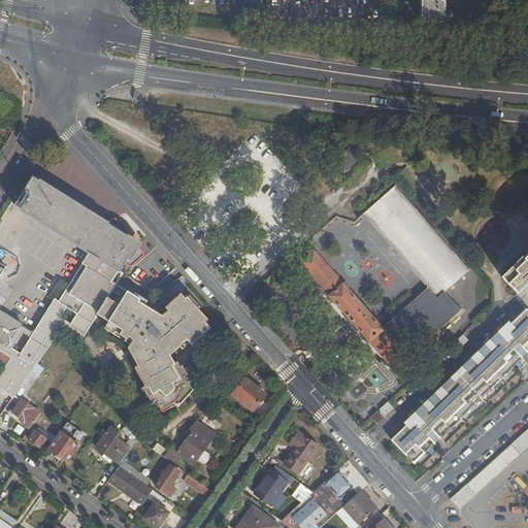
[(422,0),(423,22),(446,22),(444,0),(422,0)]
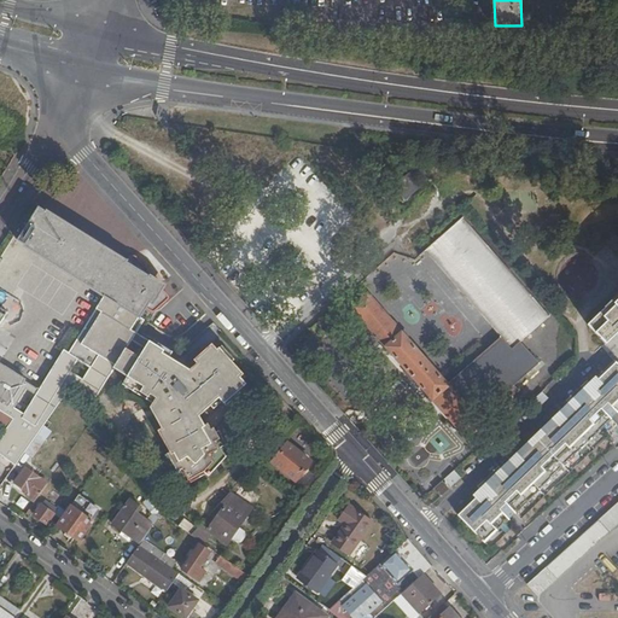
[(404,200),(423,185),(409,170),(391,186),(404,200)]
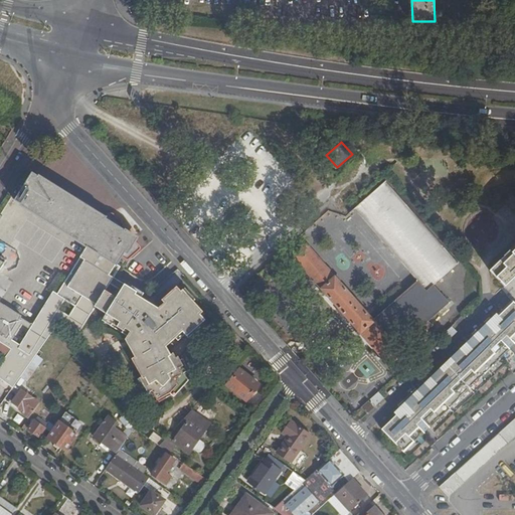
[(52,298),(48,303),(65,314),(61,320),(78,335),(99,306),(105,310),(104,312),(109,315),(106,320),(114,325),(113,326),(124,333),(127,329),(133,333),(129,339),(145,369),(142,371),(144,376),(142,377),(150,391),(148,392),(153,401),(158,399),(159,400),(166,396),(166,394),(172,391),(173,392),(177,388),(179,389),(189,378),(182,366),(184,365),(179,357),(177,358),(175,353),(169,356),(166,351),(168,349),(167,347),(184,331),(186,334),(190,331),(192,332),(205,320),(200,314),(203,312),(183,290),(181,291),(177,287),(162,300),(164,302),(161,306),(163,308),(158,312),(136,297),(138,295),(127,288),(119,300),(107,293),(134,252),(138,254),(140,254),(141,252),(141,250),(132,240),(135,235),(116,215),(114,215),(113,216),(109,222),(42,178),(41,180),(35,176),(18,203),(24,207),(23,209),(88,253),(57,301),(52,298)]
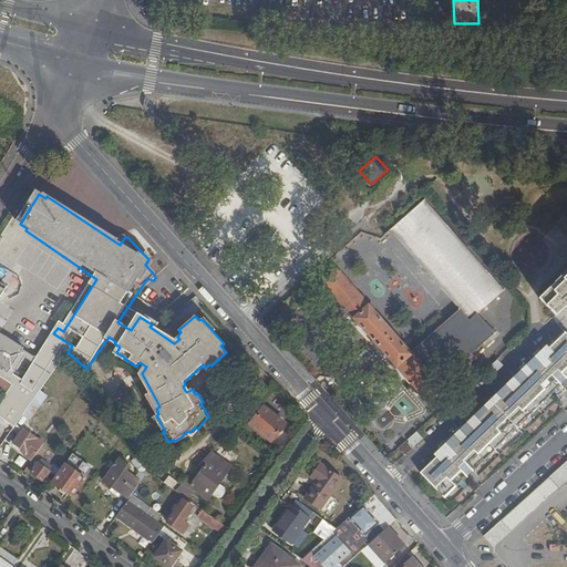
[(439,383),(494,333),(477,315),(504,290),(425,200),(391,230),(460,309),(411,352),(338,269),(322,282),(429,402),(444,389),(439,383)]
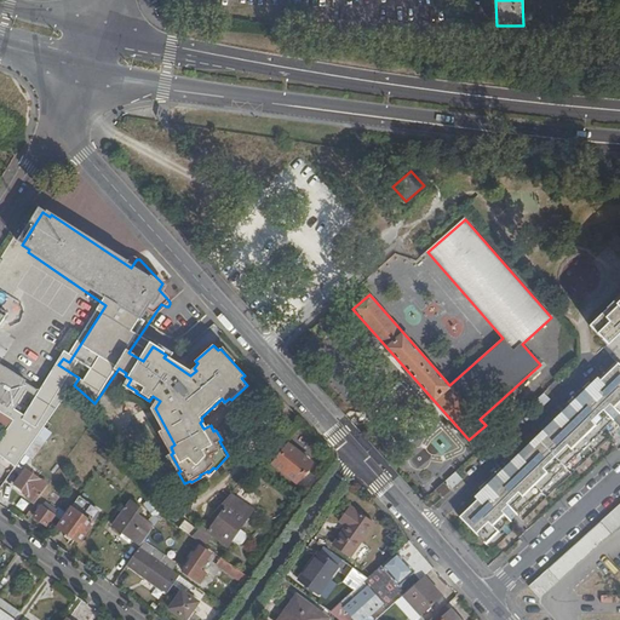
[(240,250),(230,256),(237,268),(247,262),(240,250)]
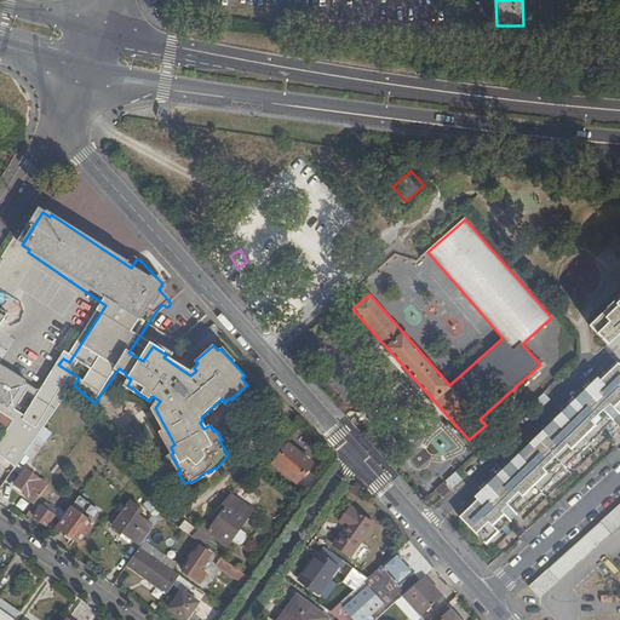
[(619,299),(616,304),(614,303),(591,326),(608,344),(619,333),(619,299)]
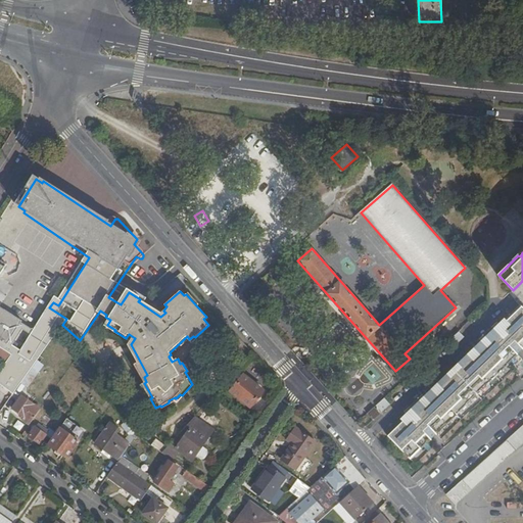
[(388,284),(392,272),(375,266),(371,278),(388,284)]
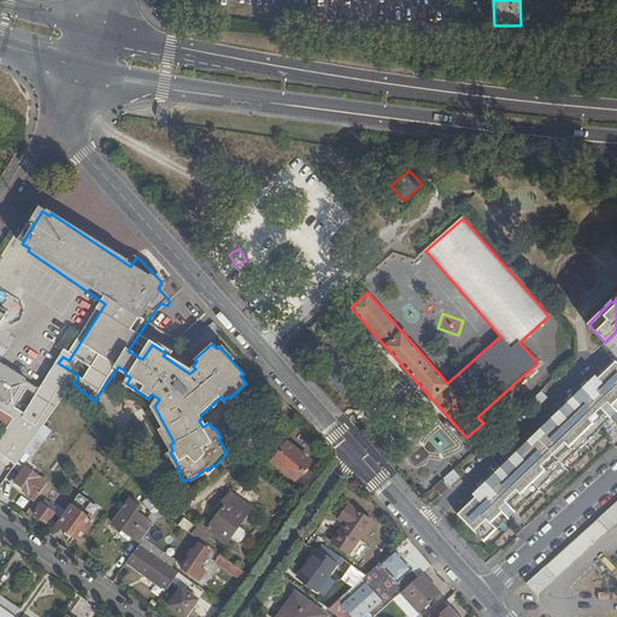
[(3,362),(0,365),(22,380),(24,376),(3,362)]
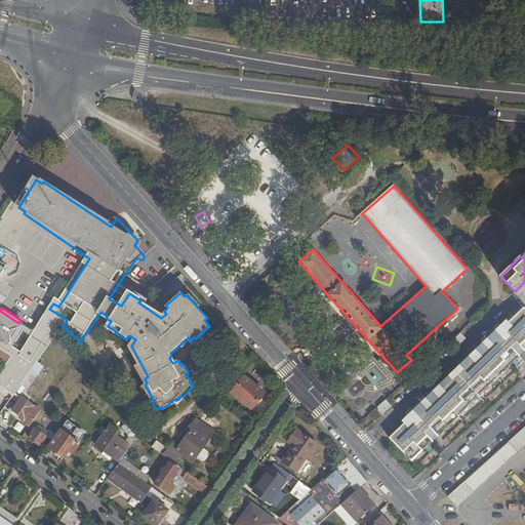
[(49,309),(34,332),(50,344),(63,326),(67,320),(49,309)]
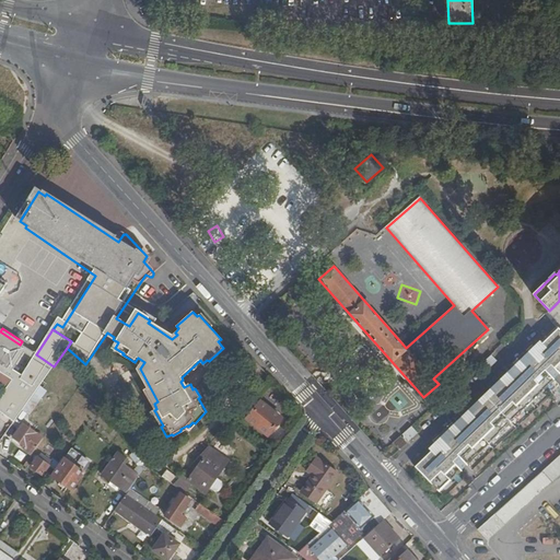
[(440,491),(489,443),(511,422),(559,373),(559,329),(416,467),(440,491)]
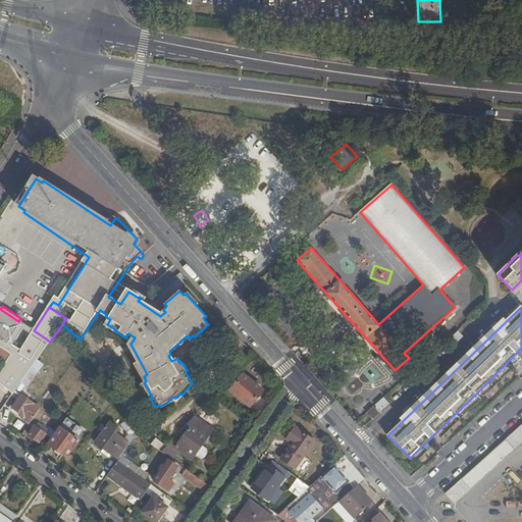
[(18,321),(0,309),(0,346),(10,353),(15,345),(7,340),(18,321)]
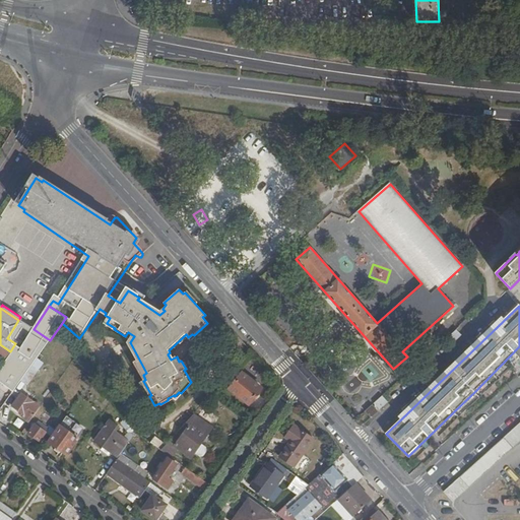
[(31,367),(37,359),(50,340),(34,329),(21,347),(15,343),(10,351),(12,352),(0,369),(0,376),(12,359),(18,361),(20,362),(25,362),(31,367)]
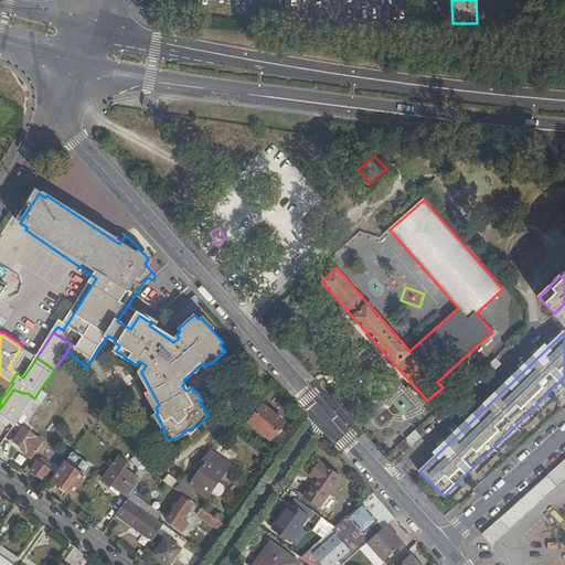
[(23,414),(34,398),(28,393),(22,393),(20,392),(13,390),(0,408),(0,413),(16,424),(23,414)]
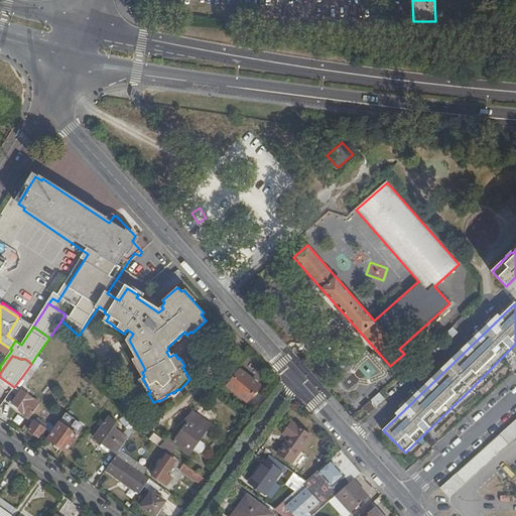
[(31,364),(21,378),(27,382),(43,361),(36,356),(31,364)]
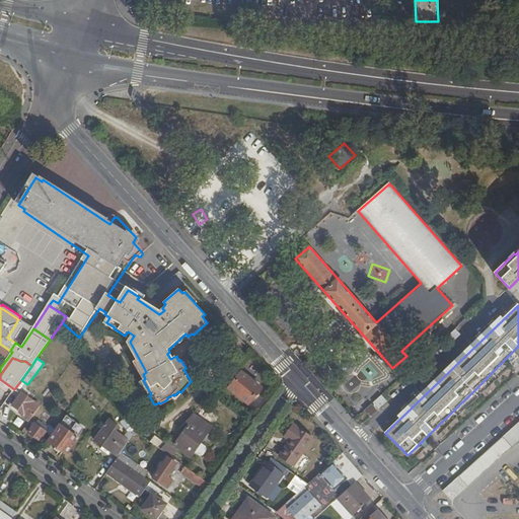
[(249,403),(262,387),(243,372),(230,387),(249,403)]
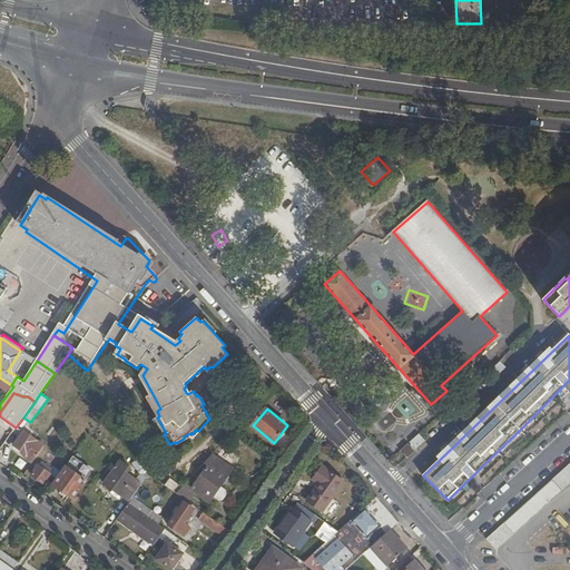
[(32,463),(45,445),(23,431),(13,445),(27,454),(25,458),(32,463)]
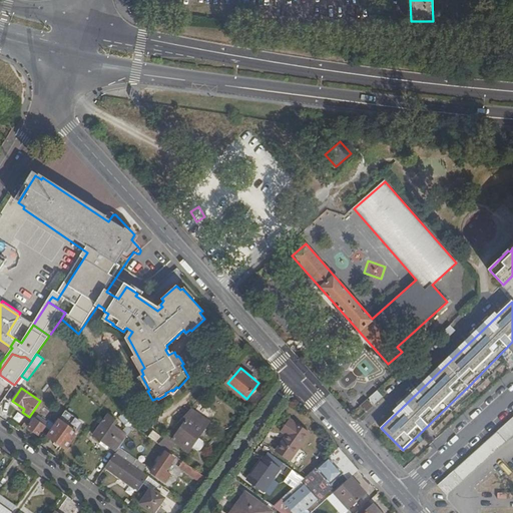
[(367,400),(361,406),(366,412),(373,406),(367,400)]
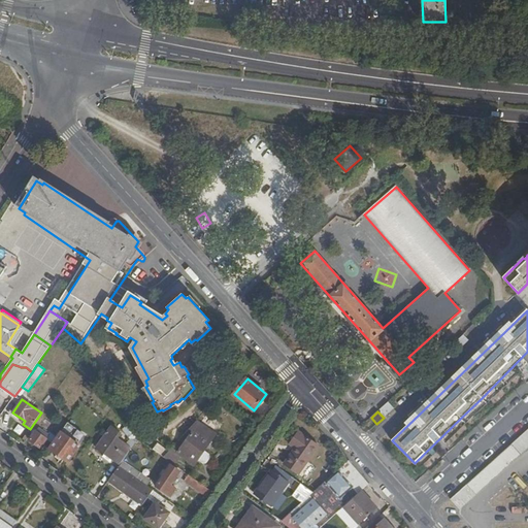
[(216,433),(197,420),(163,458),(167,460),(174,465),(184,455),(187,457),(186,459),(194,464),(197,460),(202,463),(206,462),(208,458),(208,454),(203,451),(216,433)]
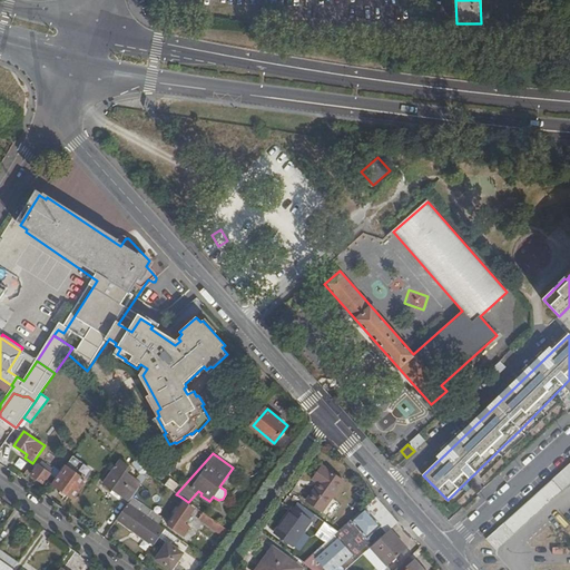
[(105,483),(129,501),(133,497),(145,480),(148,474),(140,459),(133,464),(139,474),(136,480),(126,472),(130,468),(120,461),(105,483)]
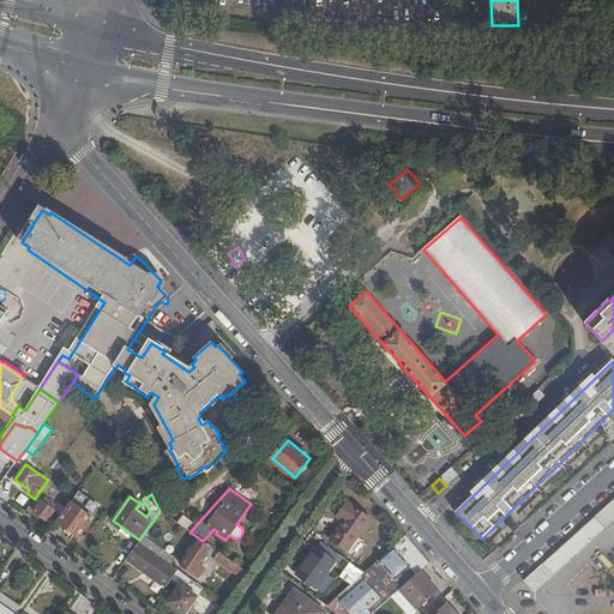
[(613,499),(522,582),(533,593),(613,518),(613,499)]
